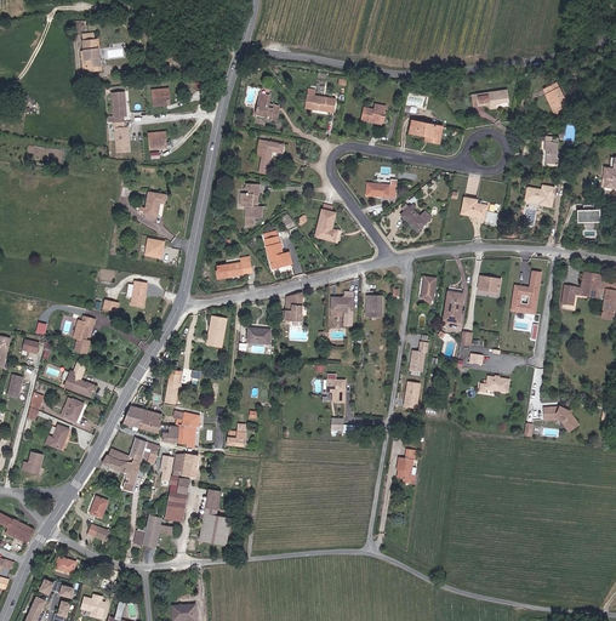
[(104,57),(102,57),(102,38),(89,38),(89,47),(89,64),(85,64),(85,70),(104,70),(104,57)]
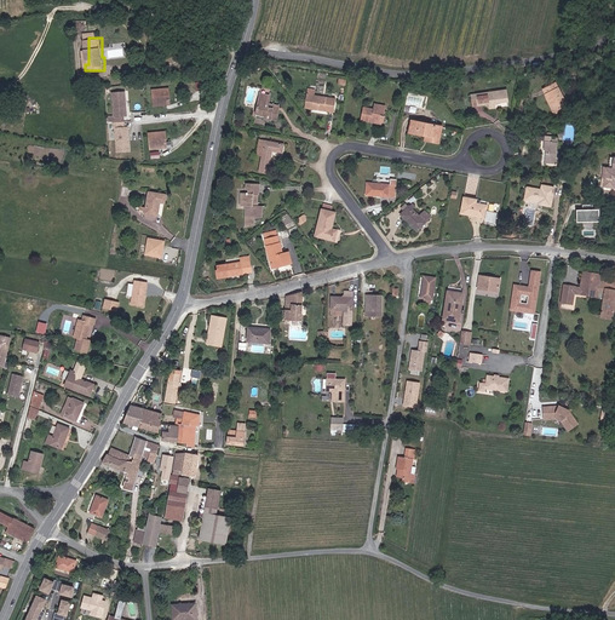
[(552,109),(564,103),(552,79),(540,85),(552,109)]
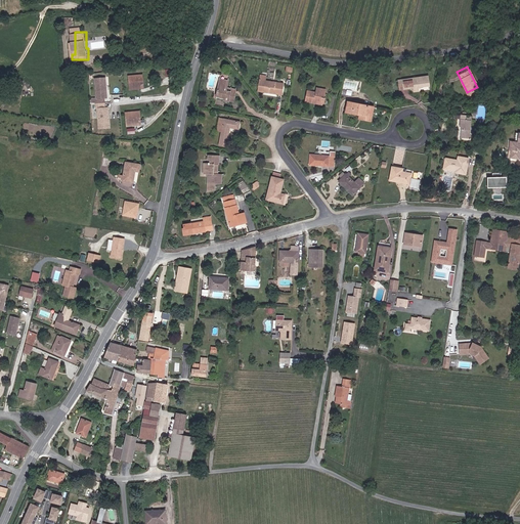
[(415,85),(426,83),(425,74),(398,78),(398,81),(394,82),(395,88),(409,86),(409,89),(416,88),(415,85)]
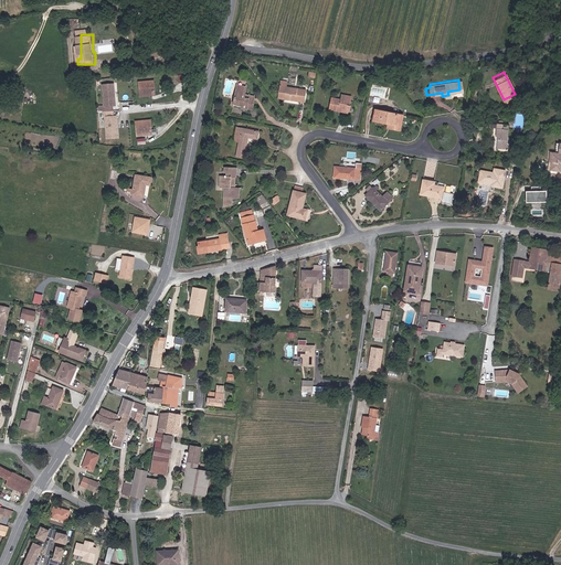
[(151,91),(155,89),(154,81),(139,82),(140,96),(151,95),(151,91)]
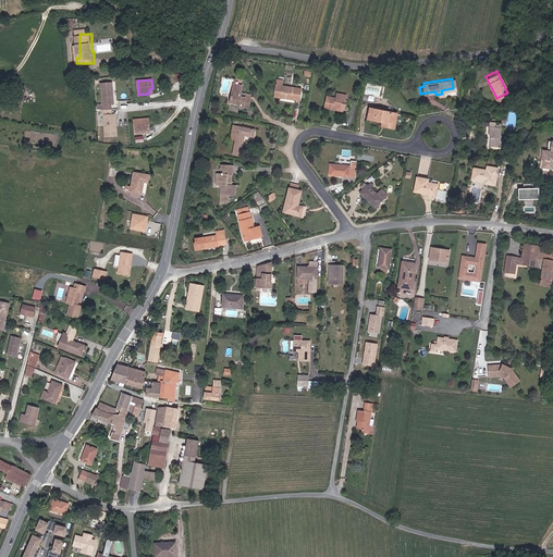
[(113,83),(102,84),(105,104),(103,106),(103,114),(105,114),(106,135),(117,135),(115,114),(112,114),(112,103),(114,103),(113,83)]
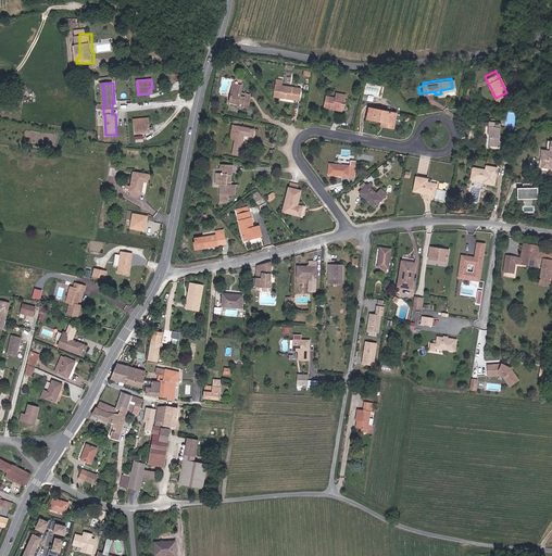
[(276,96),(296,99),(298,88),(278,85),(276,96)]
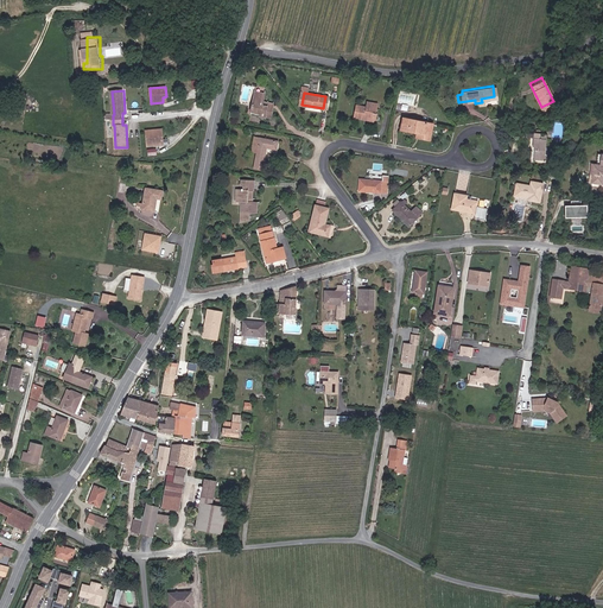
[(395,93),(393,102),(408,106),(410,95),(395,93)]
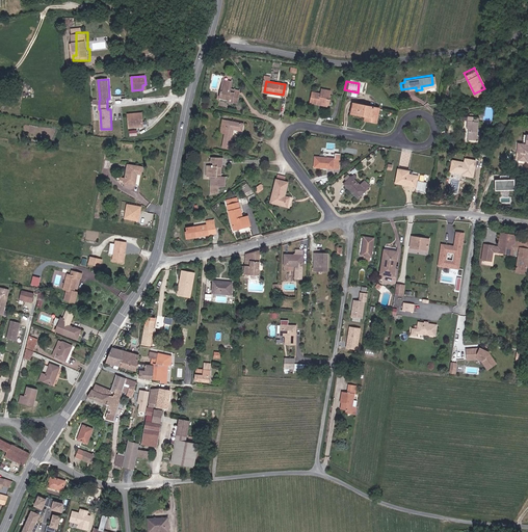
[(231,95),(232,91),(233,83),(225,82),(221,100),(227,101),(226,103),(234,105),(234,103),(239,104),(240,96),(231,95)]
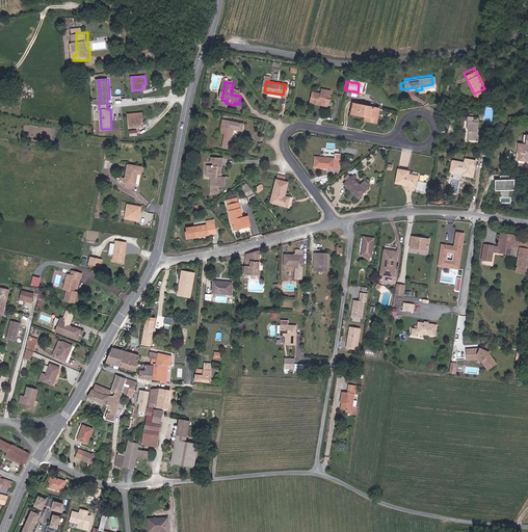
[(325,98),(326,98),(328,89),(318,87),(317,92),(308,90),(307,101),(316,103),(316,101),(324,103),(325,98)]
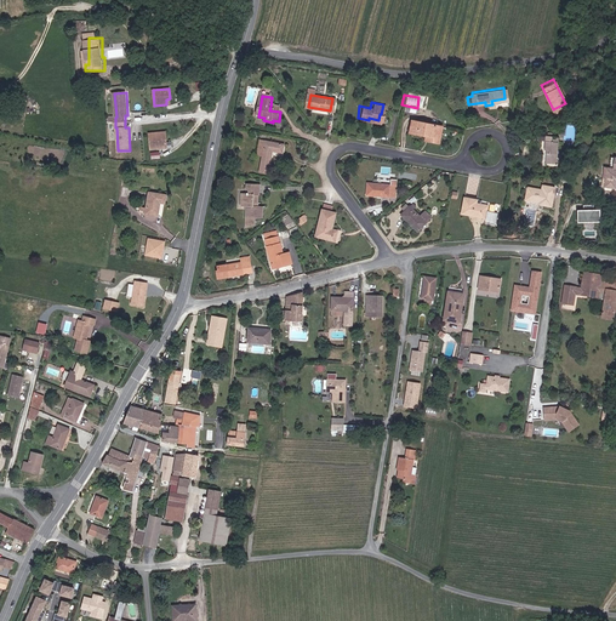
[(426,138),(434,140),(437,124),(410,119),(409,131),(423,134),(427,135),(426,138)]
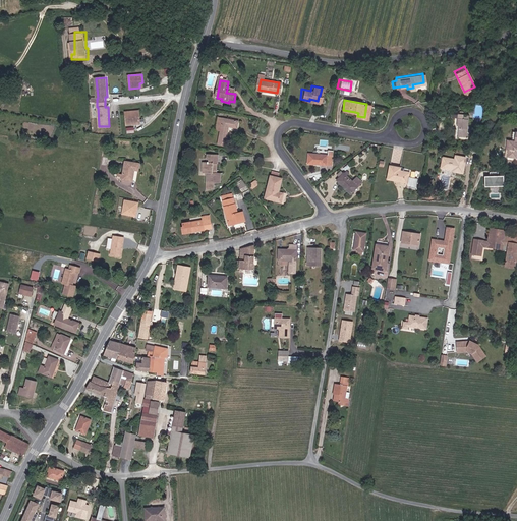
[(135,119),(138,119),(138,111),(124,112),(125,124),(135,124),(135,119)]
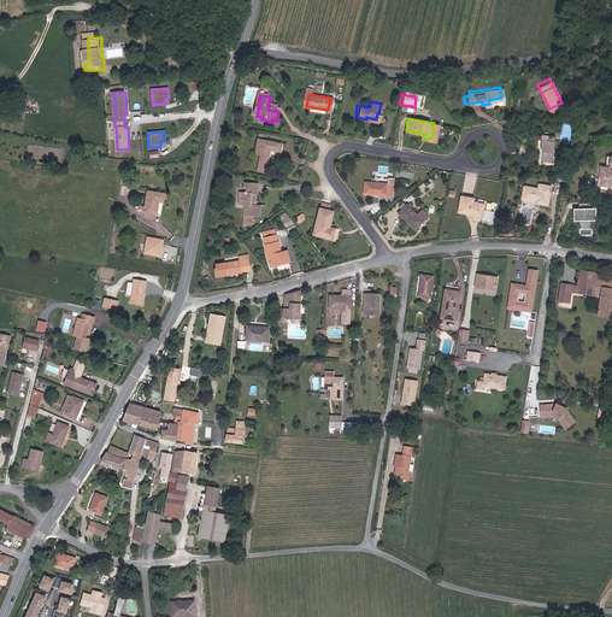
[(541,160),(551,162),(553,135),(540,134),(539,147),(541,147),(541,160)]
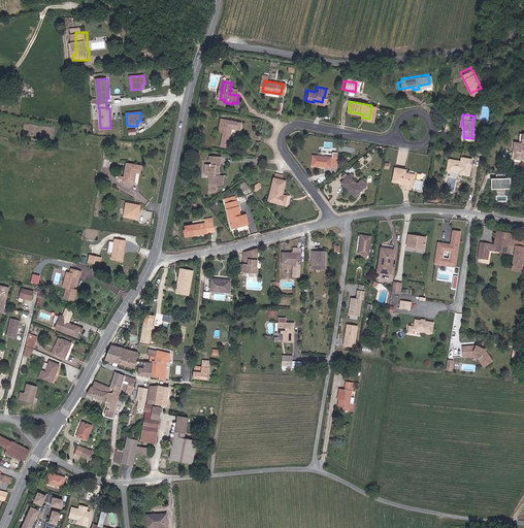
[(229,129),(238,131),(239,124),(223,121),(219,146),(225,147),(229,129)]
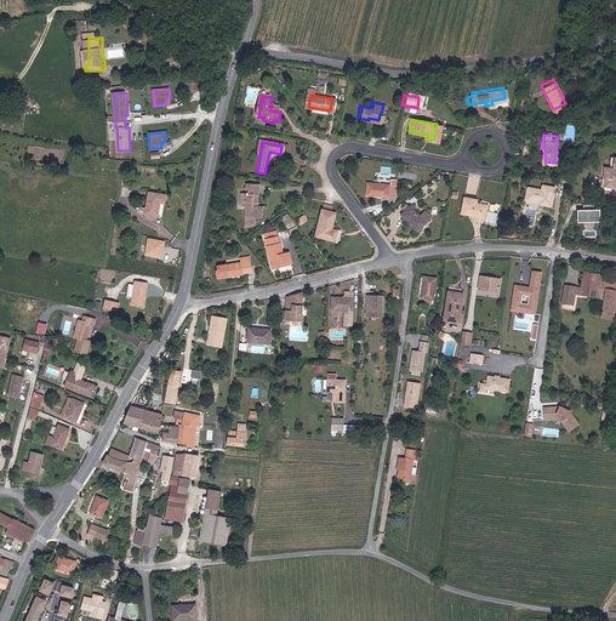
[(615,169),(604,167),(603,177),(608,177),(606,187),(614,188),(615,180),(615,169)]
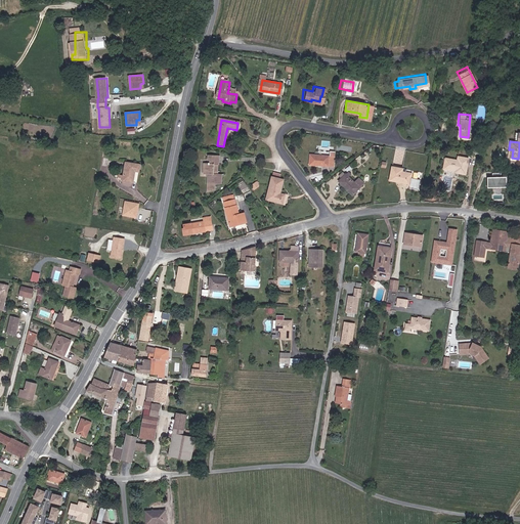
[(307,164),(331,166),(332,156),(308,154),(307,164)]
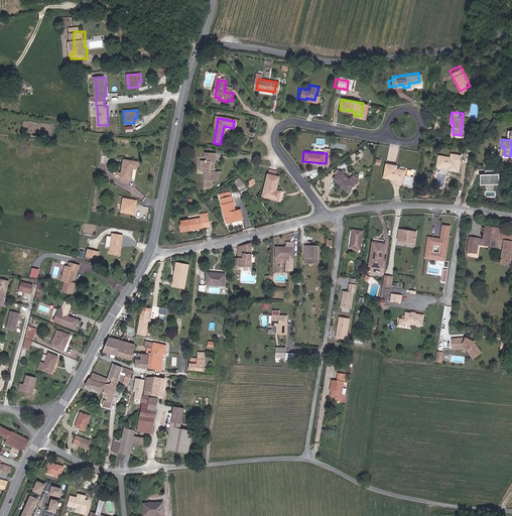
[(211,170),(212,170),(212,163),(213,163),(213,154),(203,153),(203,158),(206,158),(205,161),(199,161),(198,171),(202,172),(202,180),(215,181),(215,172),(211,172),(211,170)]
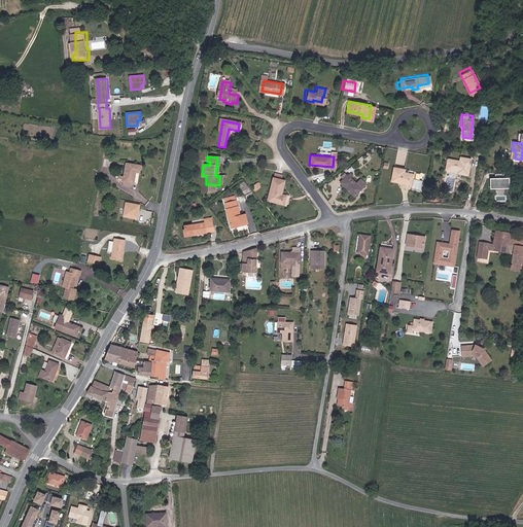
[(459,173),(467,175),(469,159),(464,157),(463,162),(459,161),(448,159),(446,169),(456,171),(459,171),(459,173)]
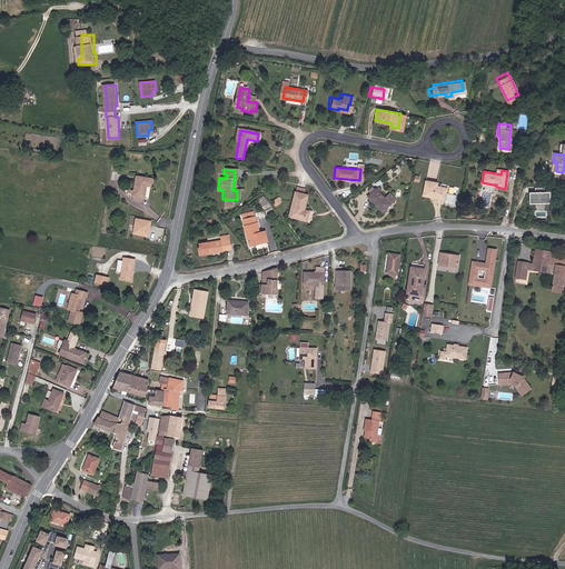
[(422,195),(444,198),(446,187),(435,185),(436,182),(424,180),(422,195)]
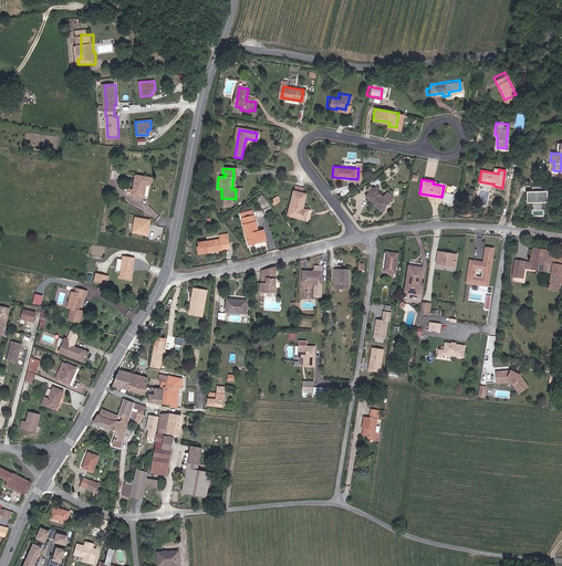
[(144,195),(145,187),(146,182),(144,182),(135,180),(134,192),(144,195)]
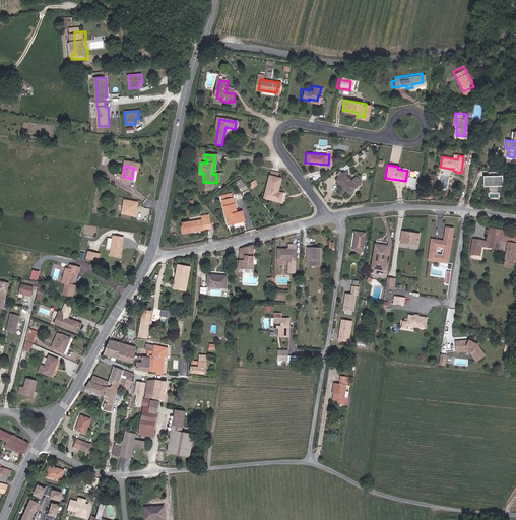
[(334,179),(347,193),(360,181),(355,176),(349,181),(340,172),(334,179)]
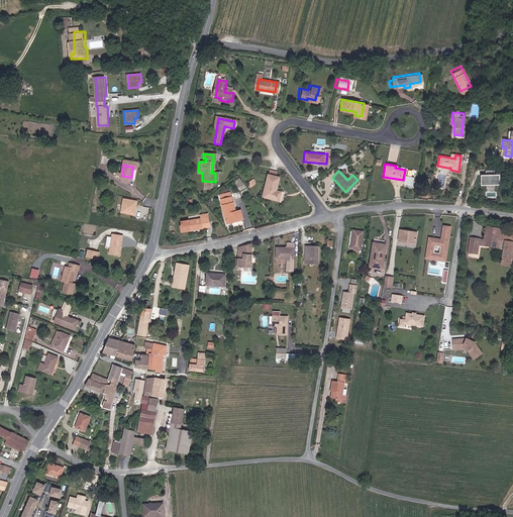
[(406,184),(411,184),(413,174),(406,173),(404,182),(406,182),(406,184)]
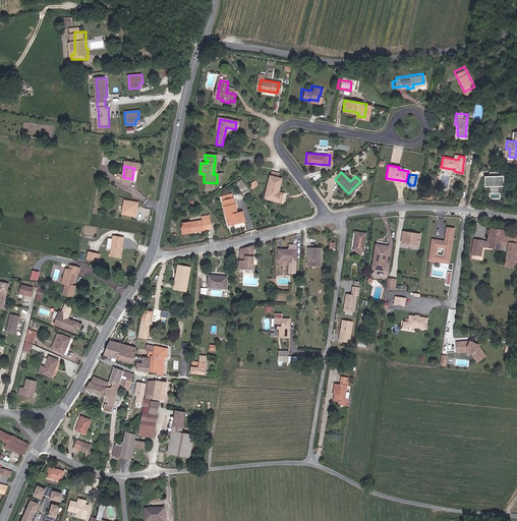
[(273,195),(274,192),(278,178),(276,178),(268,176),(262,198),(276,201),(277,196),(273,195)]
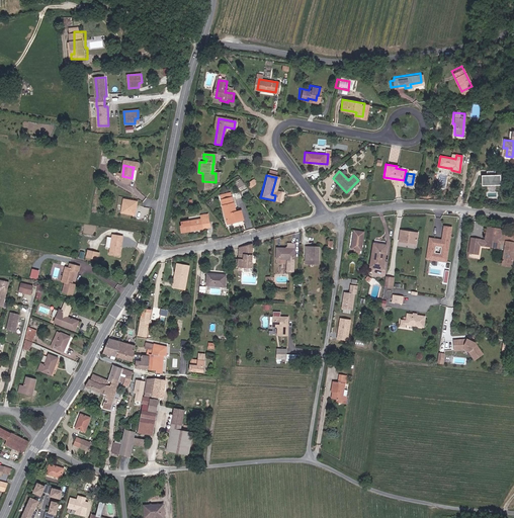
[(483,175),(483,186),(489,186),(489,182),(499,182),(499,186),(503,187),(504,176),(483,175)]
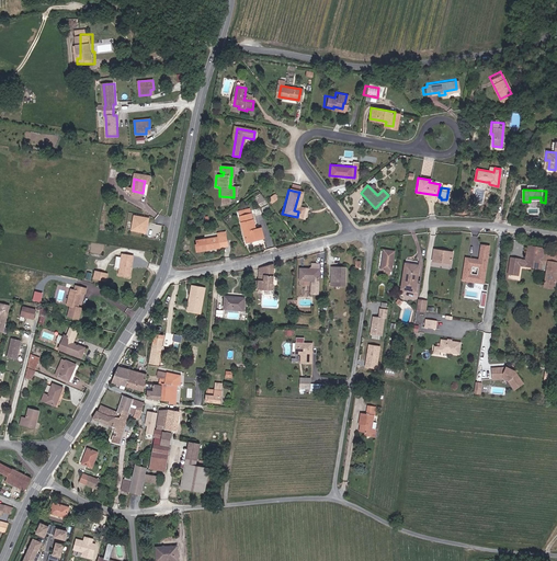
[(248,240),(254,239),(248,214),(236,216),(242,243),(248,242),(248,240)]
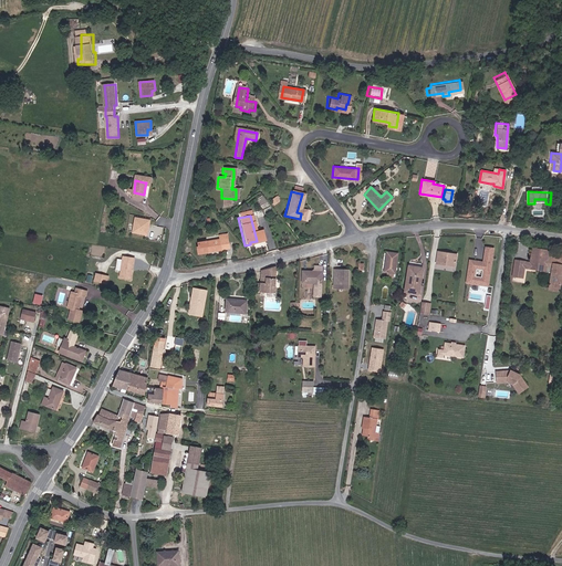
[(128,233),(145,236),(147,219),(131,217),(128,233)]
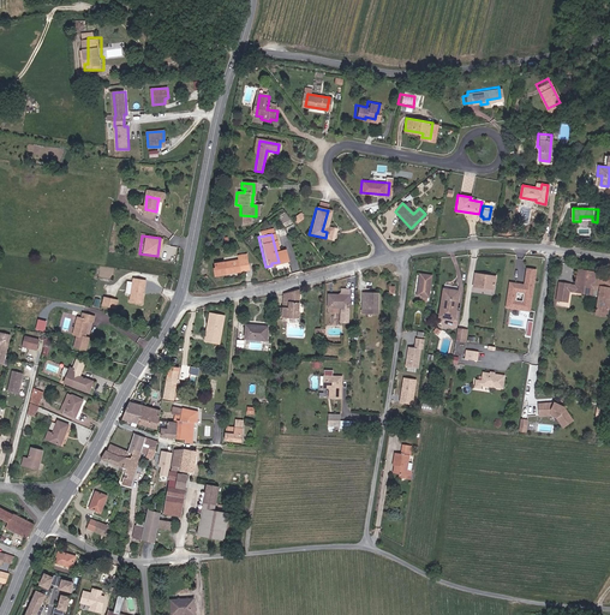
[(211,276),(245,272),(244,260),(240,261),(240,256),(234,256),(234,261),(211,264),(213,269),(210,269),(211,276)]
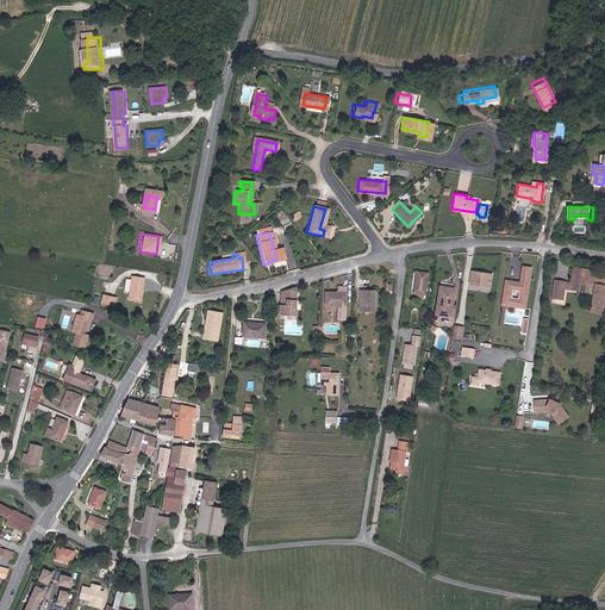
[(590,267),(578,265),(575,284),(584,286),(587,286),(587,291),(593,292),(591,307),(600,309),(603,309),(604,303),(604,292),(604,271),(603,278),(597,277),(592,277),(588,275),(590,267)]
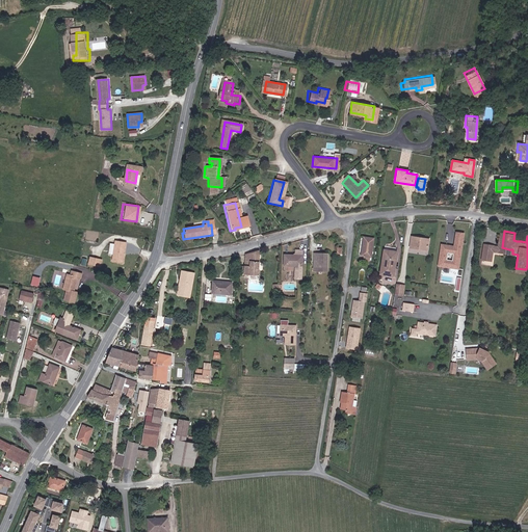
[(369,253),(371,253),(374,234),(365,233),(362,251),(364,251),(369,253)]
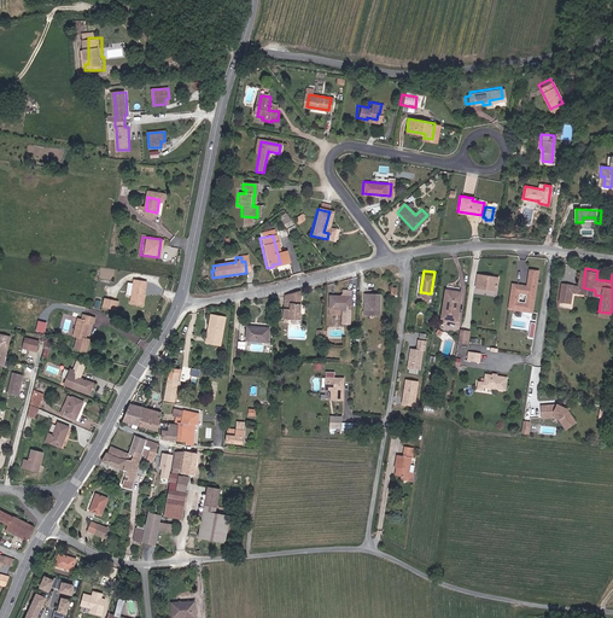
[(477,284),(497,287),(498,278),(488,277),(488,273),(478,272),(477,284)]
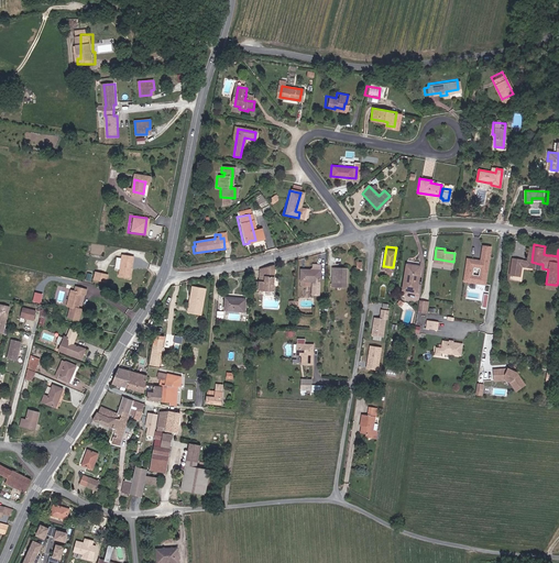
[(488,254),(489,249),(481,247),(480,256),(477,255),(477,258),(481,258),(482,253),(488,254)]
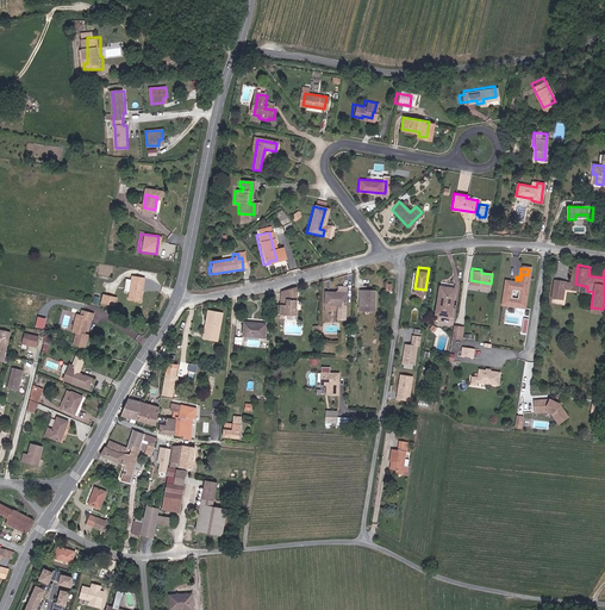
[(131,290),(130,297),(143,299),(144,292),(143,291),(144,288),(145,287),(148,277),(135,273),(133,278),(129,277),(126,288),(131,290)]
